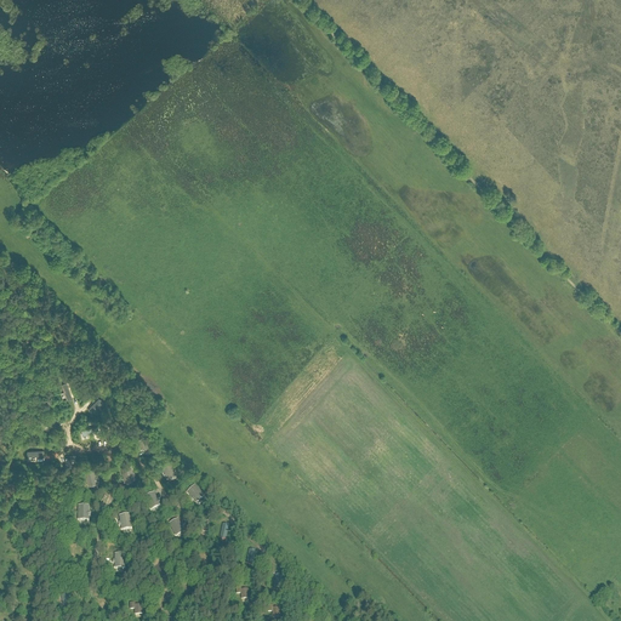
[(67,382),(62,385),(68,399),(74,397),(67,382)]
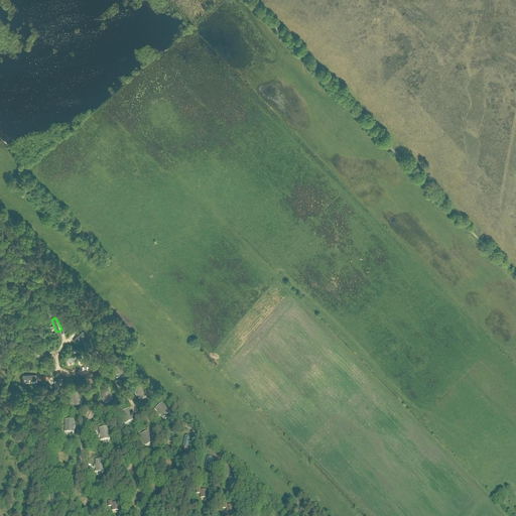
[(83,330),(74,340),(77,343),(86,334),(83,330)]
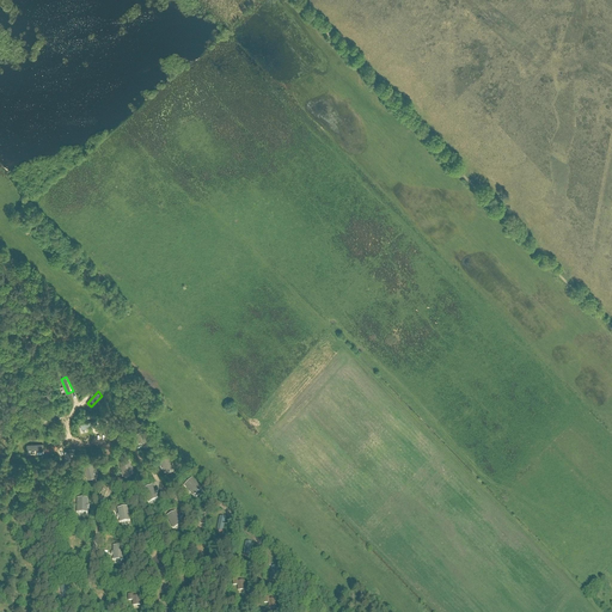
[(120,423),(104,430),(106,435),(122,428),(120,423)]
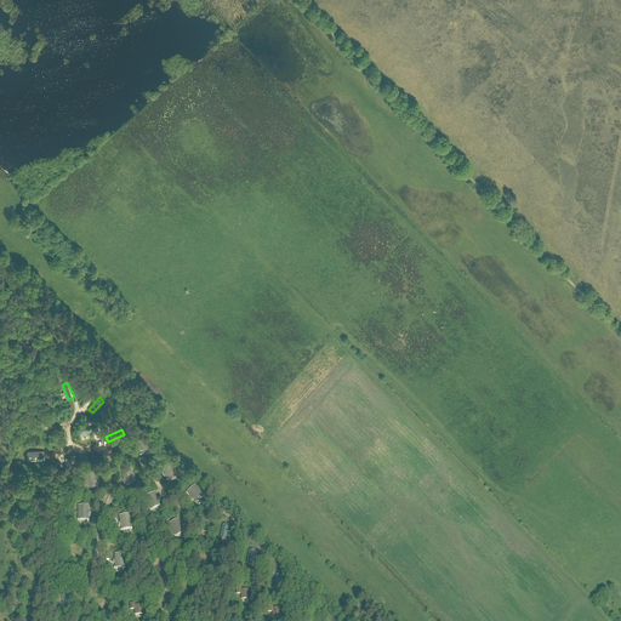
[(137,440),(141,445),(140,446),(142,450),(143,449),(144,453),(153,446),(146,436),(137,440)]
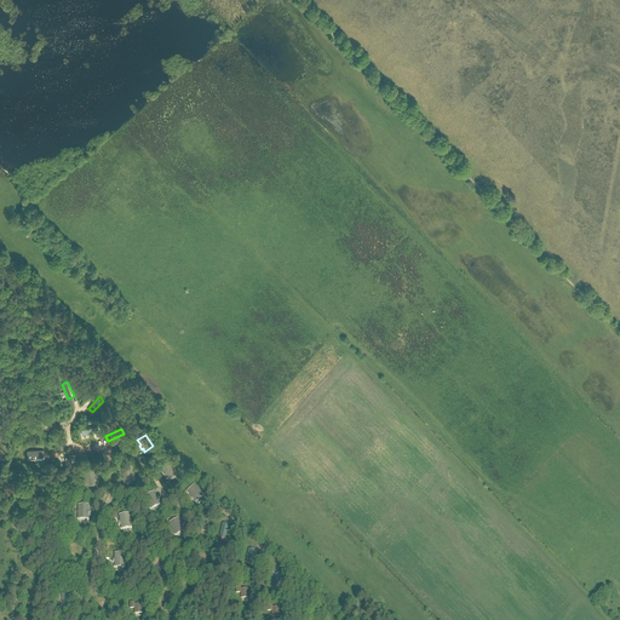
[(161,464),(164,470),(162,470),(164,474),(165,474),(167,477),(176,474),(171,460),(161,464)]
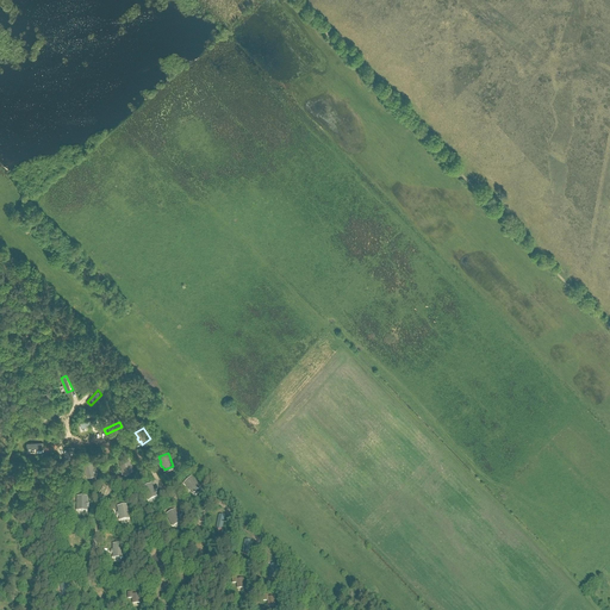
[(120,460),(123,472),(131,471),(131,467),(132,467),(131,464),(130,464),(129,458),(120,460)]
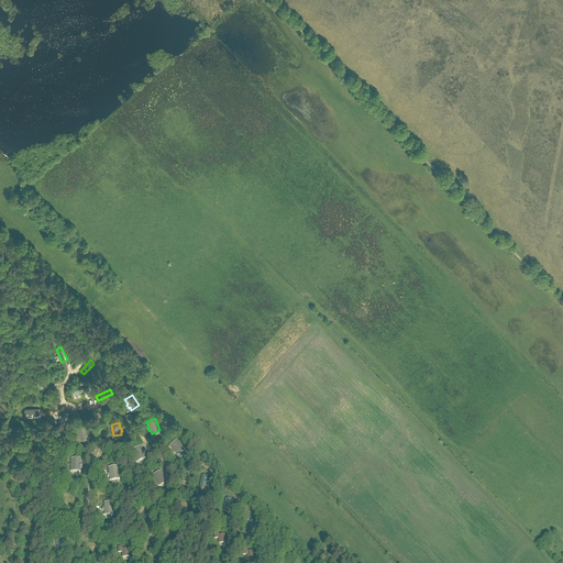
[(77,428),(80,440),(88,438),(87,433),(89,433),(88,430),(87,431),(86,426),(77,428)]
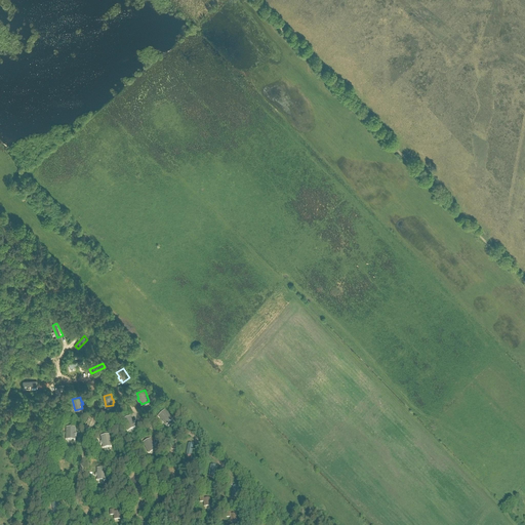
[(159,417),(162,420),(161,421),(163,423),(164,422),(166,426),(172,419),(165,411),(159,417)]
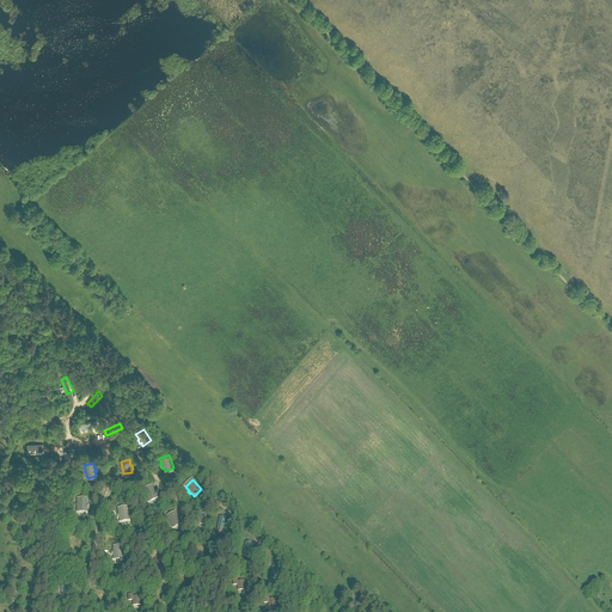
[(144,490),(148,503),(157,499),(155,495),(157,494),(155,491),(154,491),(152,487),(144,490)]
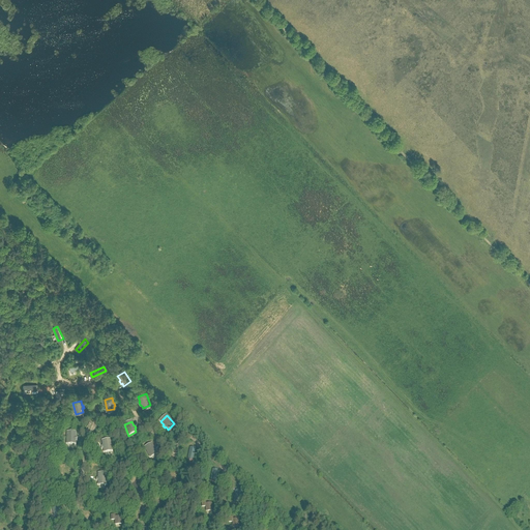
[(67,432),(66,444),(76,444),(76,441),(77,441),(77,438),(76,438),(76,432),(67,432)]
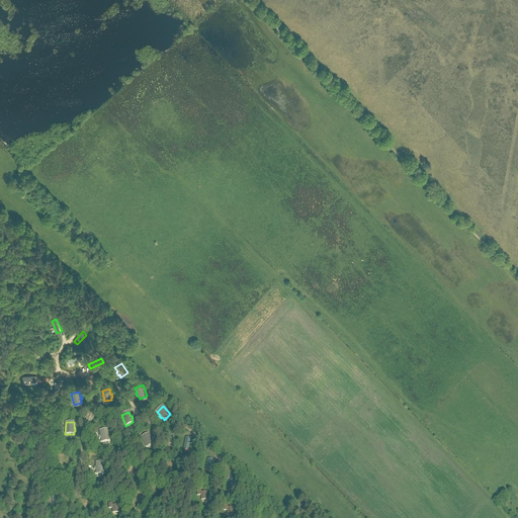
[(101,442),(109,441),(107,429),(99,431),(100,436),(99,436),(100,439),(101,439),(101,442)]
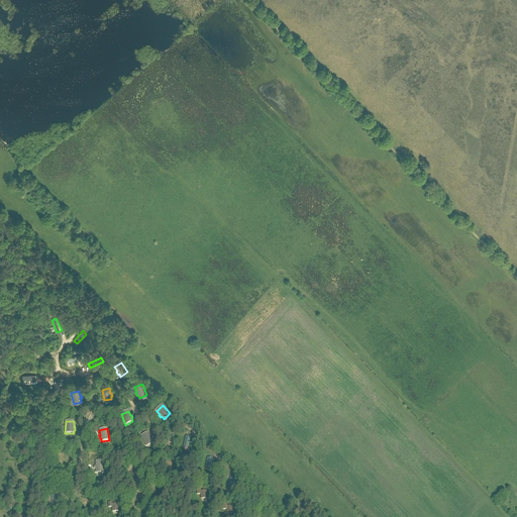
[(140,436),(146,446),(153,442),(152,440),(152,439),(151,436),(150,437),(148,432),(140,436)]
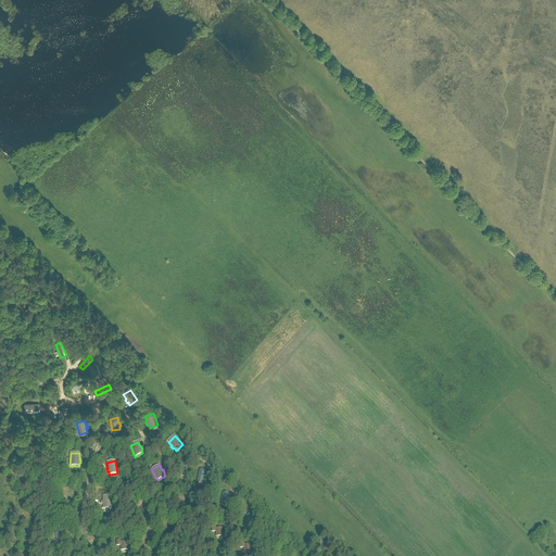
[(102,502),(101,505),(102,505),(102,508),(112,508),(112,496),(103,496),(102,502)]
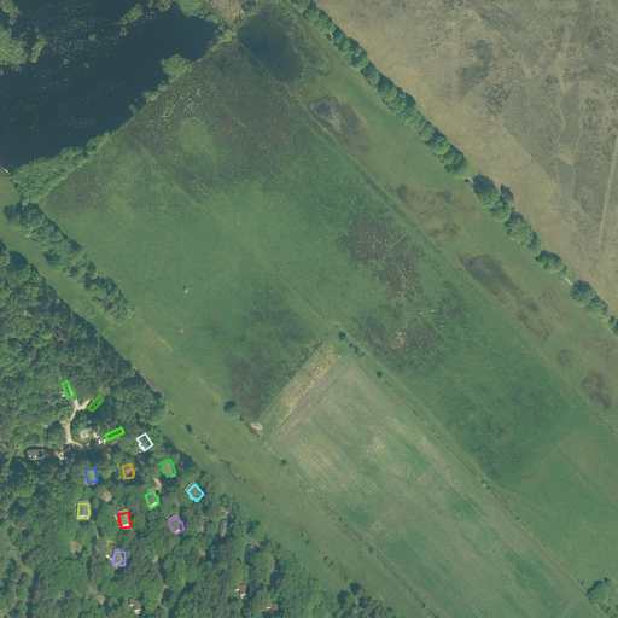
[(284,589),(285,579),(280,579),(280,584),(275,583),(275,588),(272,588),(272,593),(281,594),(283,589),(284,589)]
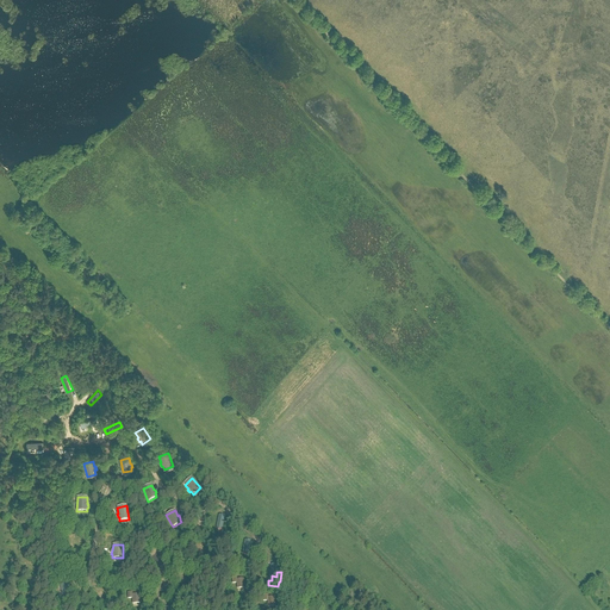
[(232,584),(237,584),(237,589),(246,589),(244,579),(237,580),(236,578),(232,578),(232,584)]
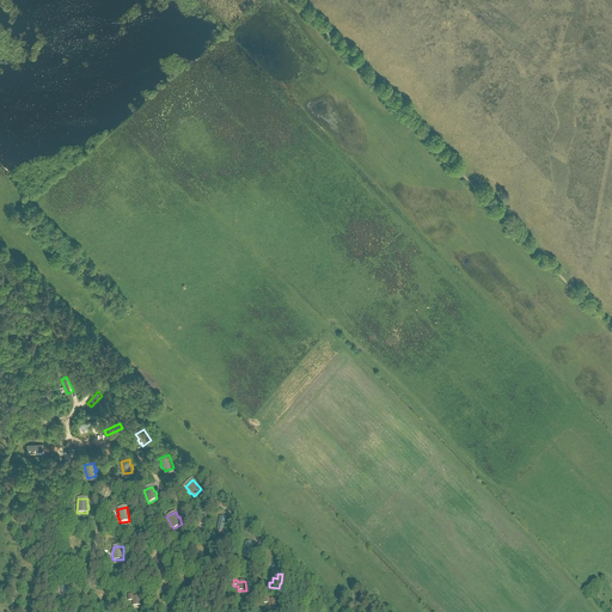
[(62,599),(67,598),(68,598),(67,592),(71,592),(69,583),(65,585),(65,586),(60,587),(62,599)]
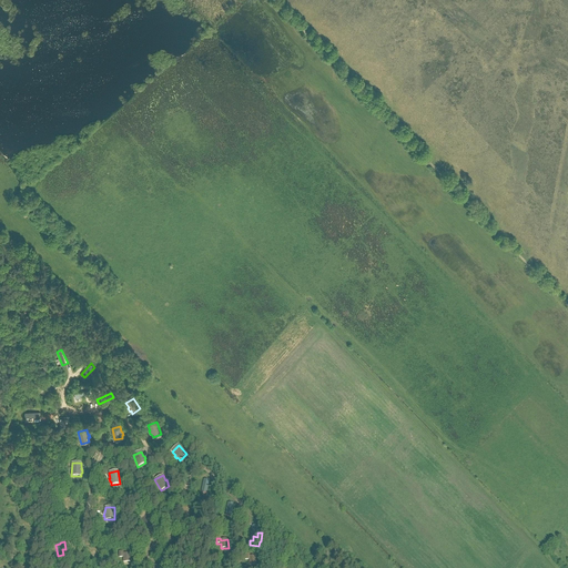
[(119,558),(123,557),(123,563),(131,563),(130,554),(123,555),(123,553),(119,553),(119,558)]
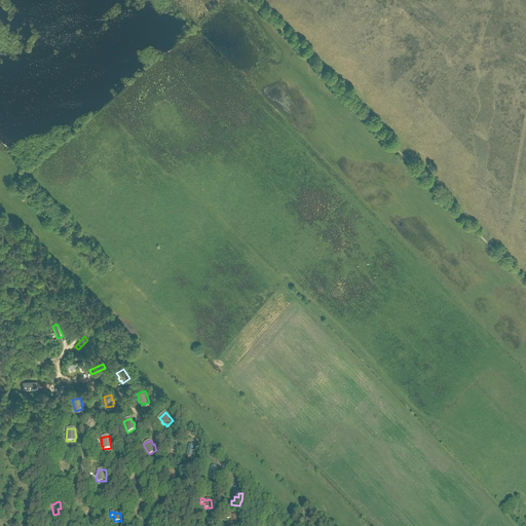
[(237,523),(237,516),(231,516),(231,514),(227,514),(227,519),(230,519),(230,523),(237,523)]
